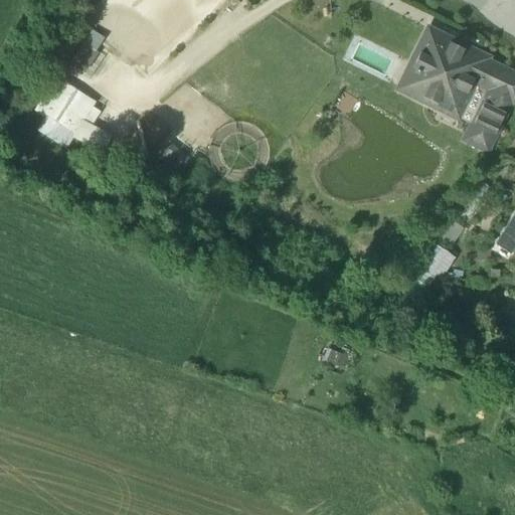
[(487,60),(430,32),(413,65),(414,68),(416,69),(405,93),(441,110),(444,103),(462,112),(475,86),(490,93),(512,104),(514,105),(514,76),(487,62),(487,60)]
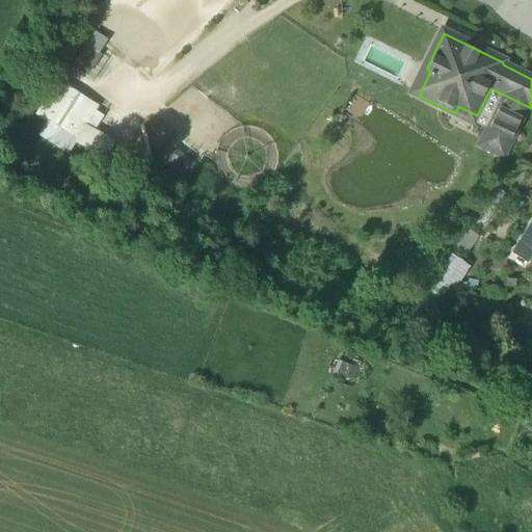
[(75,68),(91,77),(104,57),(87,47),(75,68)]
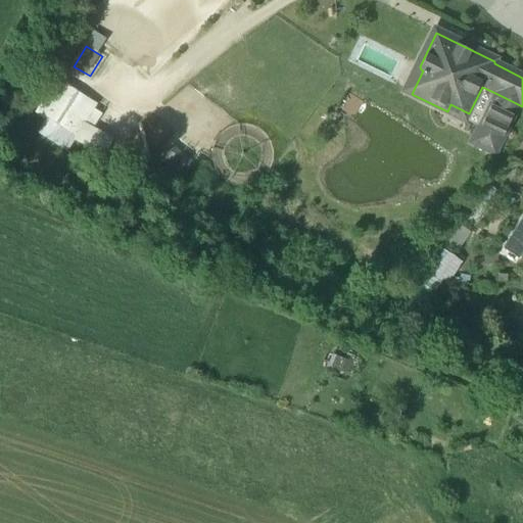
[(86,122),(97,104),(54,79),(35,109),(49,119),(78,136),(86,122)]
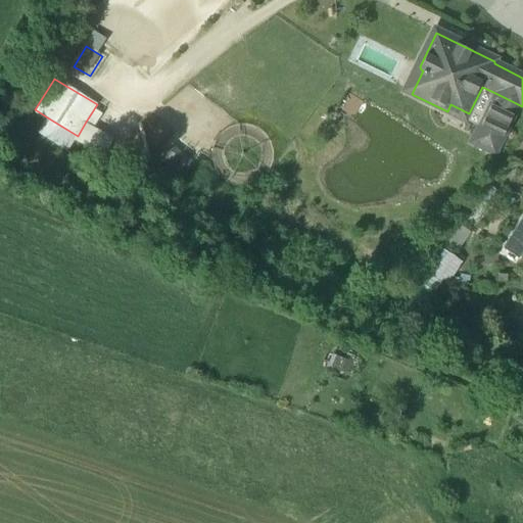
[(520,105),(497,94),(473,144),(495,155),(520,105)]
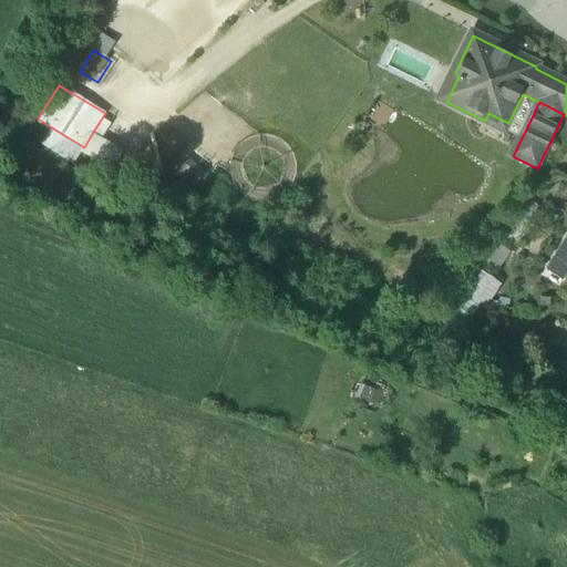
[(81,153),(84,147),(54,130),(43,145),(74,164),(81,153)]
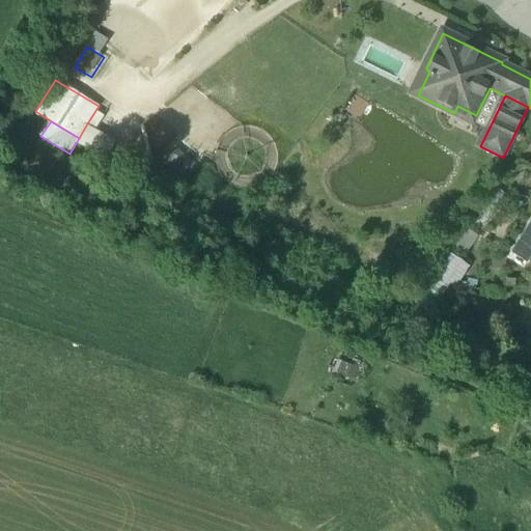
[(118,141),(87,123),(79,138),(76,143),(109,159),(118,141)]
